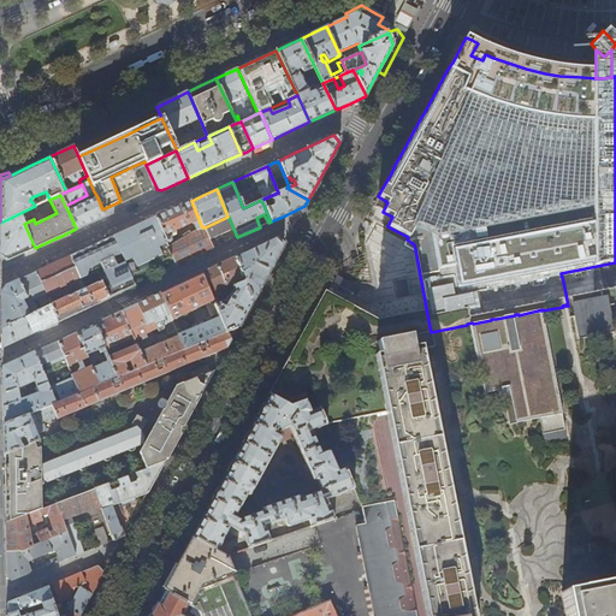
[(104,212),(102,209),(98,197),(69,212),(76,229),(89,223),(106,215),(104,212)]
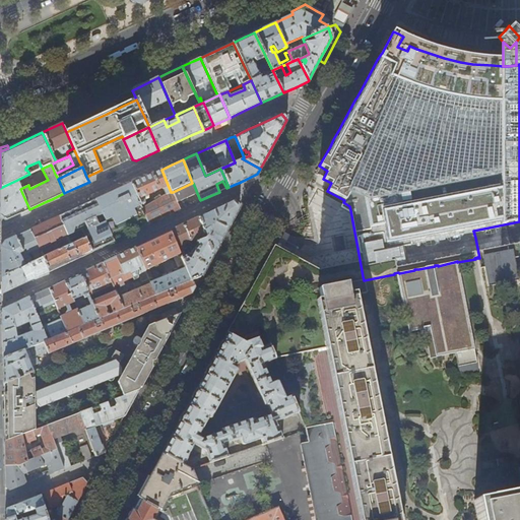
[(167,195),(171,192),(161,170),(146,176),(131,183),(143,209),(147,207),(145,203),(147,199),(149,198),(148,195),(164,188),(167,195)]
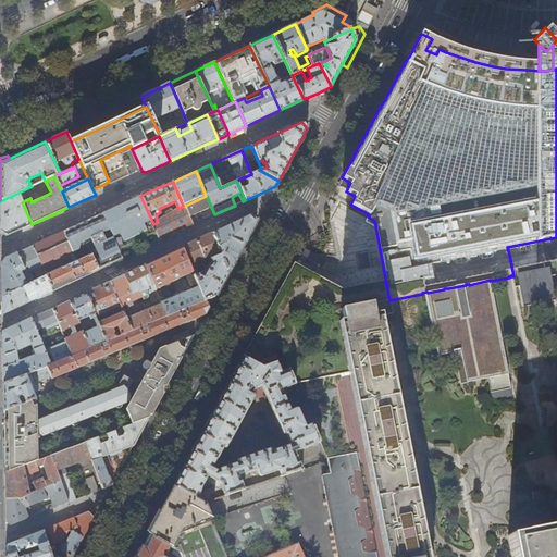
[(19,193),(0,201),(0,206),(1,221),(1,231),(8,235),(32,224),(22,202),(19,193)]
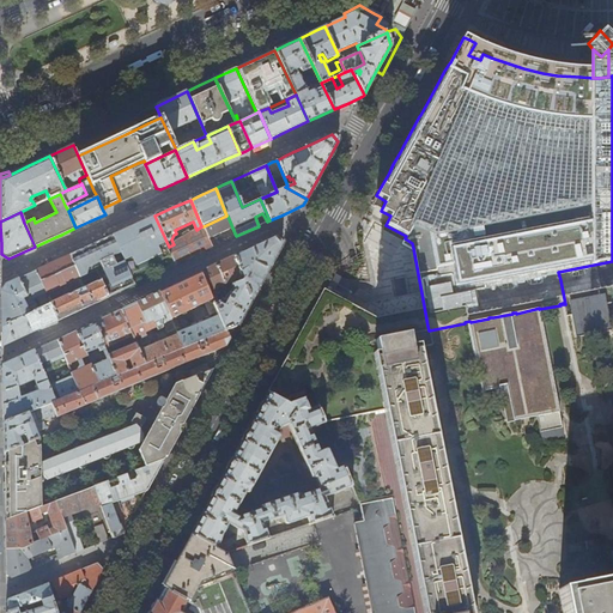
[(137,225),(111,236),(128,271),(151,260),(152,263),(171,255),(167,247),(169,247),(155,216),(137,225)]
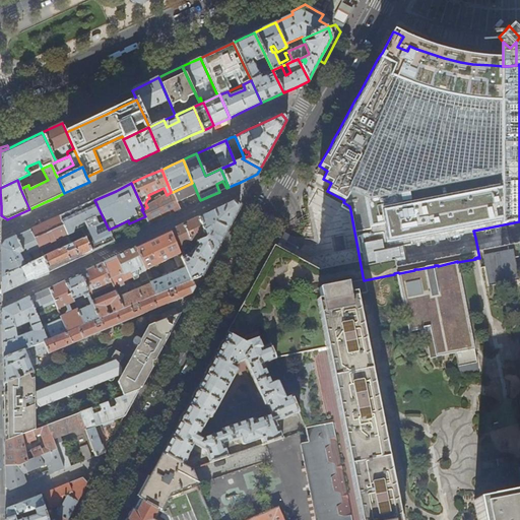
[(173,192),(181,210),(182,209),(179,201),(188,197),(197,193),(193,183),(192,183),(173,192)]
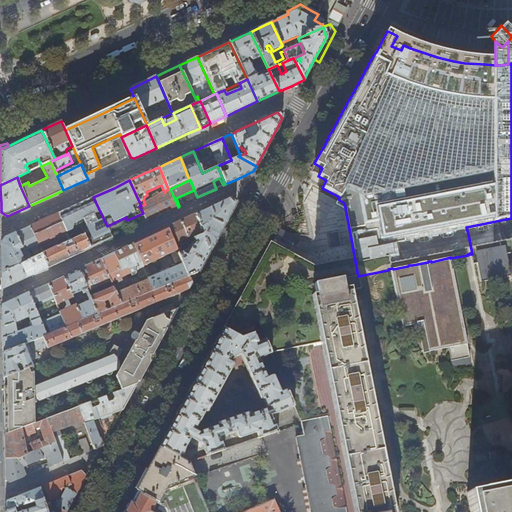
[(145,204),(141,206),(139,206),(143,213),(147,221),(163,214),(178,207),(170,189),(168,189),(164,192),(145,204)]
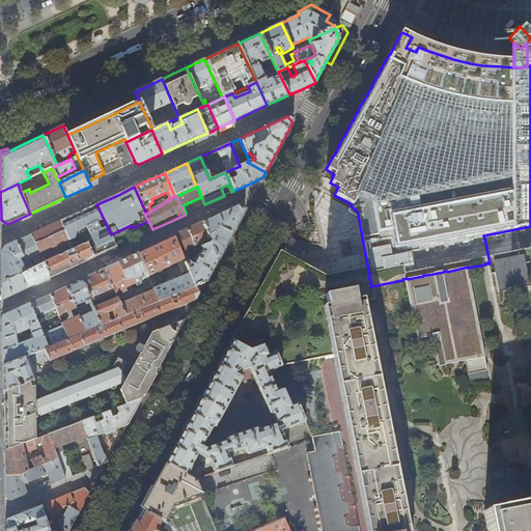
[(67,218),(59,221),(68,241),(83,234),(87,243),(87,242),(89,246),(94,257),(117,246),(111,234),(96,204),(87,208),(67,218)]
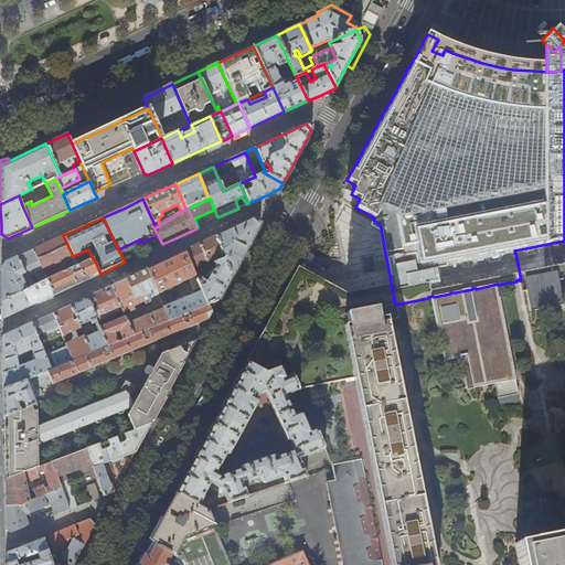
[(254,217),(215,236),(232,277),(244,255),(260,224),(255,217),(254,217)]
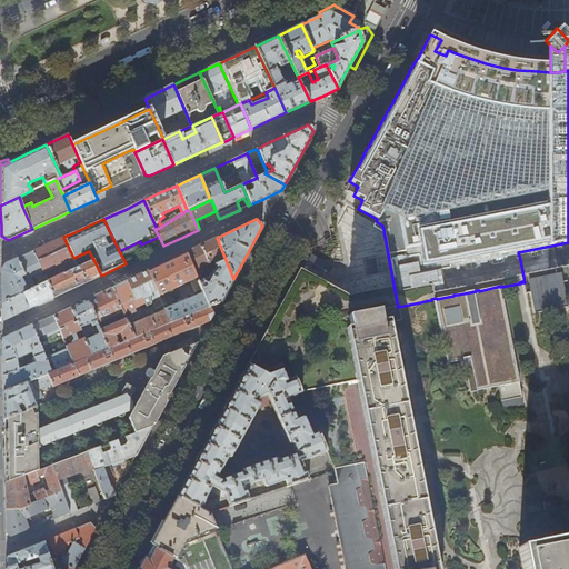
[(50,243),(33,251),(43,272),(73,258),(63,237),(50,243)]
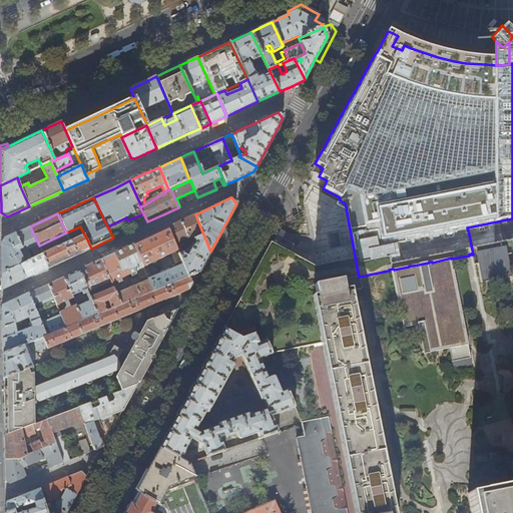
[(198,274),(200,275),(206,265),(203,264),(206,259),(210,251),(195,214),(181,221),(167,227),(167,228),(174,243),(193,235),(195,240),(190,246),(188,249),(185,248),(184,250),(182,251),(180,245),(176,247),(188,278),(198,274)]
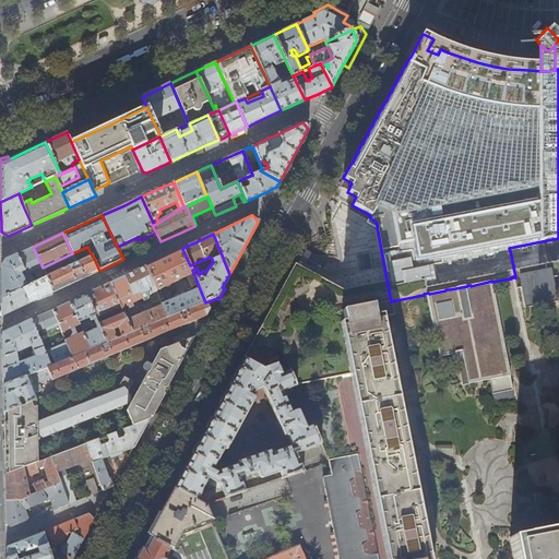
[(43,268),(33,247),(27,249),(23,251),(11,257),(6,259),(1,266),(2,278),(2,281),(2,298),(23,288),(36,282),(34,278),(31,272),(35,274),(38,281),(46,277),(47,276),(43,268)]
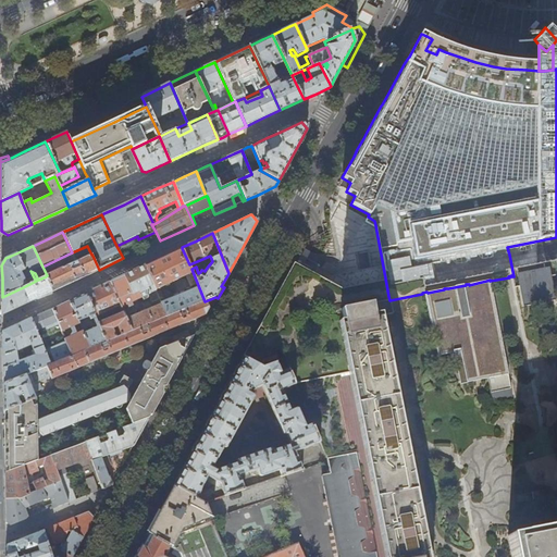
[(192,269),(189,264),(182,248),(164,256),(146,264),(145,265),(157,291),(187,276),(193,291),(162,304),(168,317),(205,301),(192,269)]
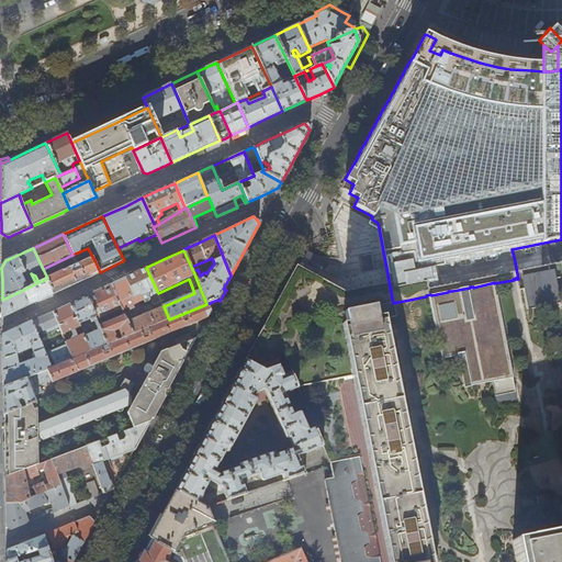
[(94,260),(92,256),(92,257),(77,263),(47,278),(46,279),(54,294),(71,285),(100,272),(94,260)]
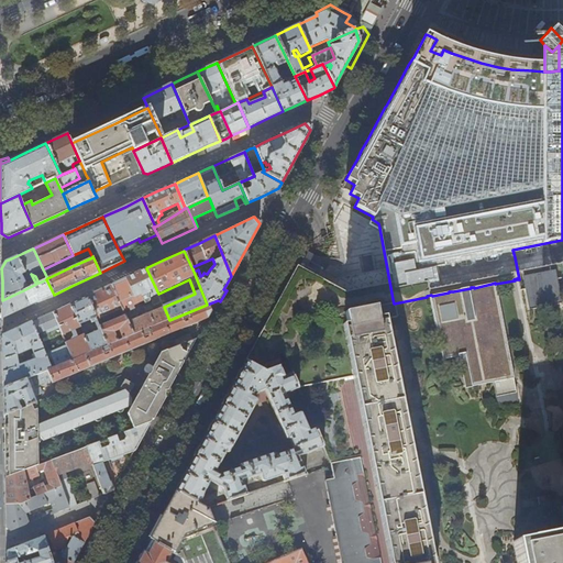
[(131,275),(111,284),(121,308),(122,310),(129,308),(130,310),(134,308),(133,306),(144,300),(145,304),(150,301),(148,298),(151,297),(155,305),(162,301),(159,296),(158,294),(146,268),(146,267),(131,275)]
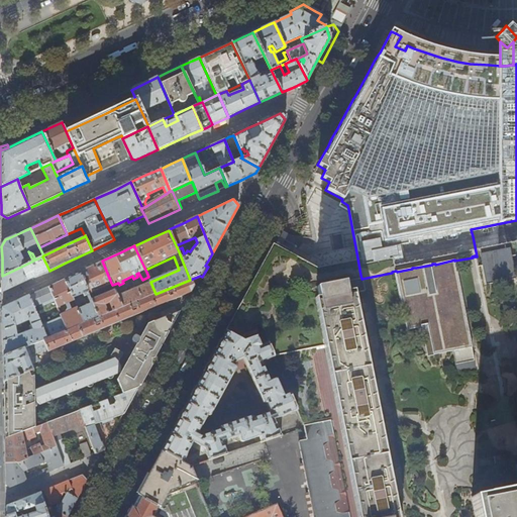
[(249,322),(240,339),(244,341),(256,337),(264,334),(268,343),(274,357),(289,394),(296,410),(304,427),(331,420),(349,516),(516,516),(516,289),(511,257),(509,248),(506,249),(506,250),(495,252),(494,251),(492,252),(492,253),(477,256),(475,256),(475,255),(472,256),(473,257),(454,261),(454,260),(451,261),(435,265),(435,264),(432,264),(432,265),(416,268),(412,268),(412,269),(397,272),(396,271),(392,272),(392,273),(362,279),(360,275),(356,252),(352,248),(324,254),(315,255),(313,262),(289,267),(279,269),(273,280),(255,311),(249,322)]
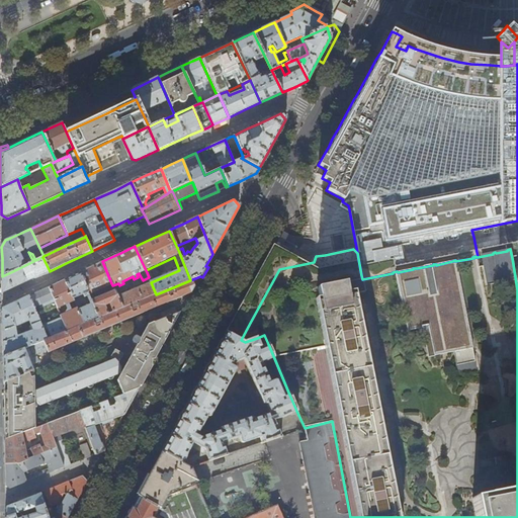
[(42,257),(35,260),(33,261),(21,267),(27,281),(37,276),(50,271),(42,257)]
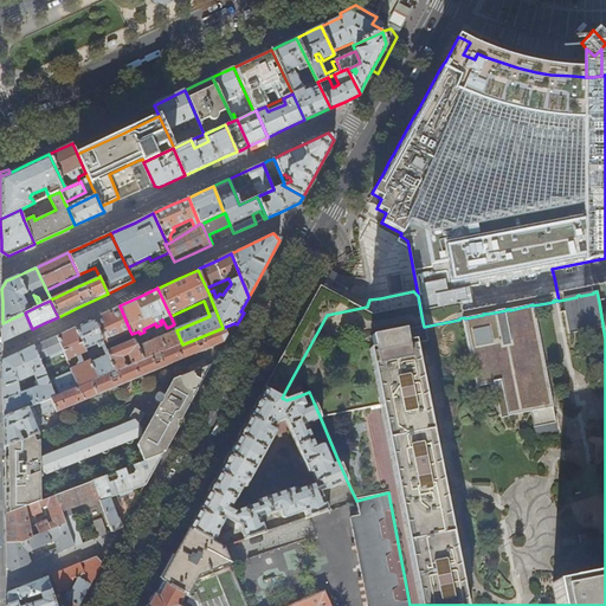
[(109,311),(94,318),(116,372),(127,367),(122,358),(129,355),(133,365),(143,360),(137,347),(134,340),(111,349),(108,342),(130,331),(120,305),(109,311)]
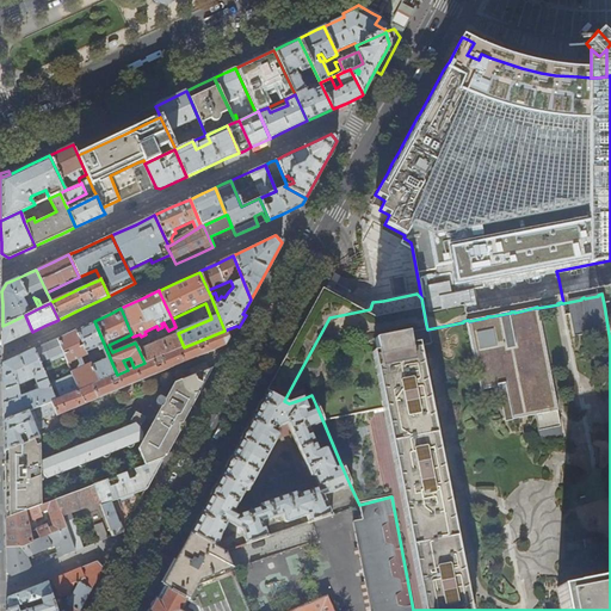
[(25,315),(2,326),(2,328),(2,345),(4,345),(18,338),(32,332),(25,315)]
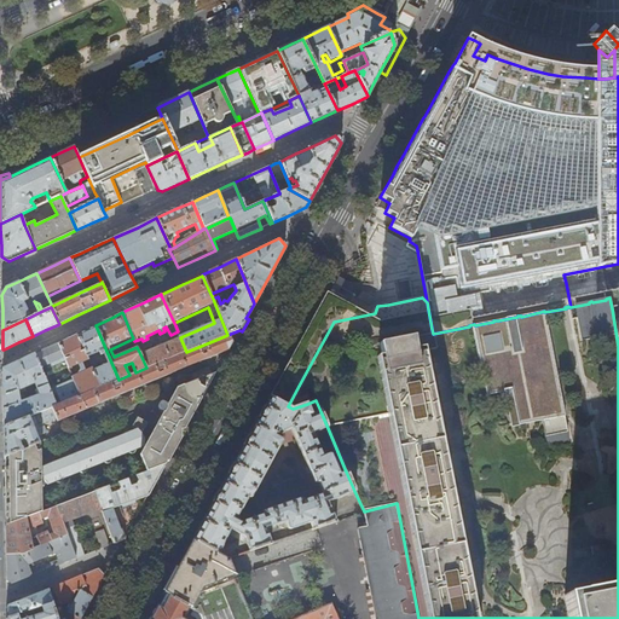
[(86,329),(86,330),(76,334),(87,358),(91,368),(99,387),(119,380),(96,325),(86,329)]
